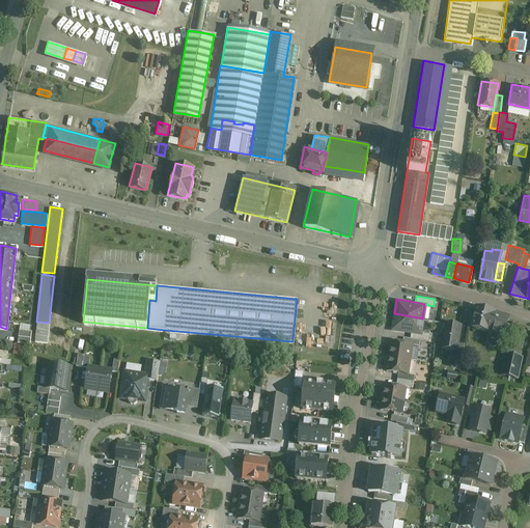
[(493,309),(476,305),(471,326),(487,330),(502,334),(507,315),(493,311),(493,309)]
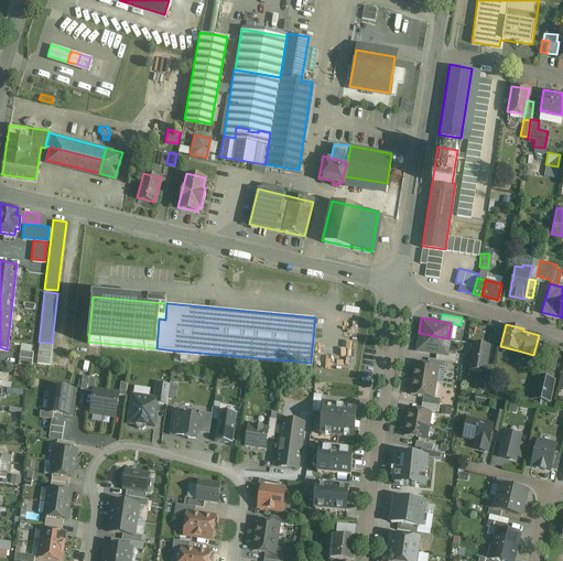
[(448,338),(419,333),(415,348),(435,352),(446,354),(446,353),(448,338)]
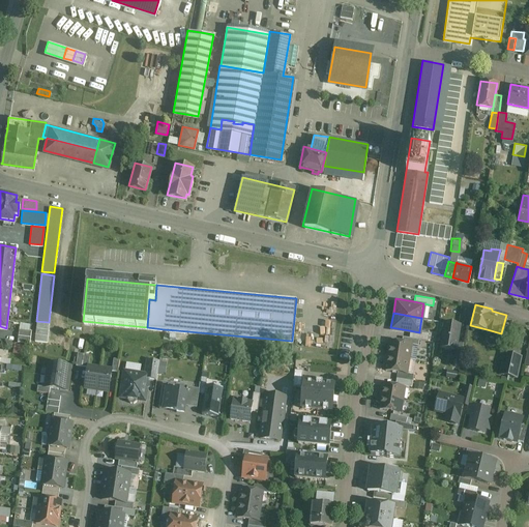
[(459,323),(444,320),(440,346),(453,348),(454,348),(456,342),(459,323)]
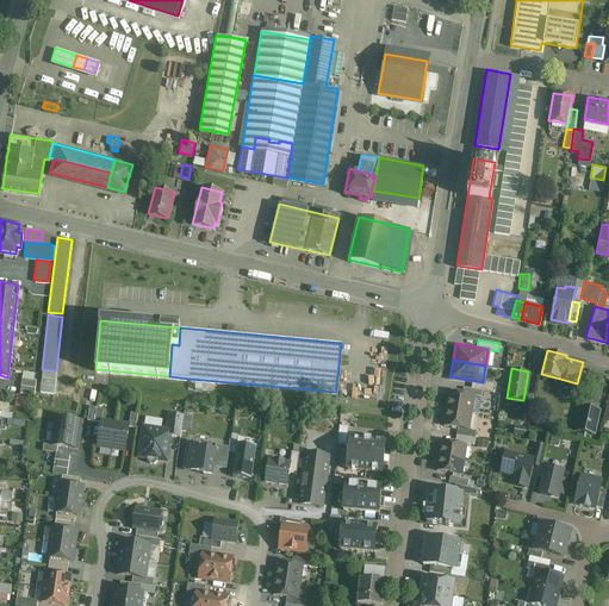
[(35,379),(20,378),(19,392),(33,393),(35,379)]
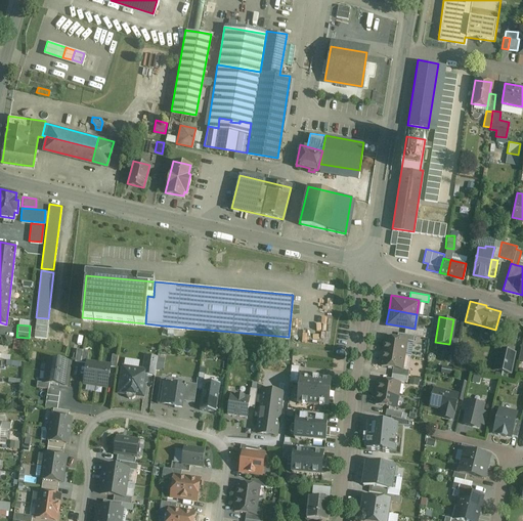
[(174,327),(162,326),(161,334),(173,335),(174,327)]
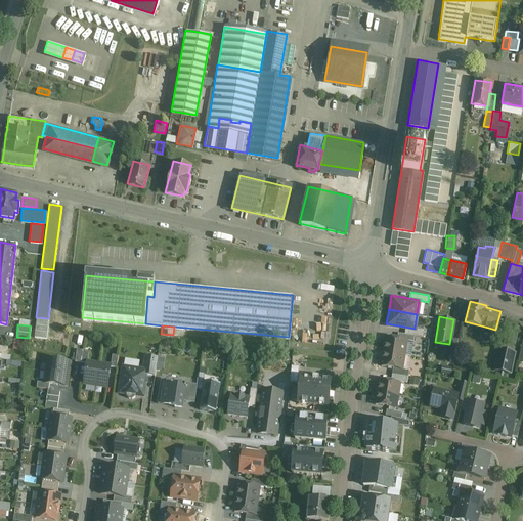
[(423,329),(415,328),(415,329),(404,327),(404,333),(413,334),(422,336),(423,329)]
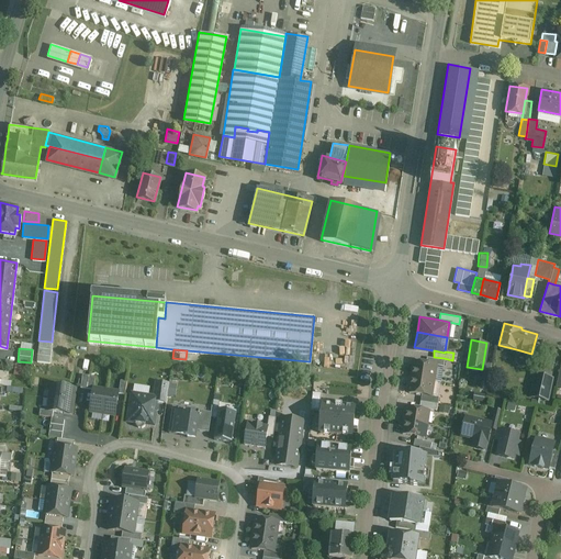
[(434,357),(426,356),(425,362),(435,364),(442,365),(444,358),(434,357)]
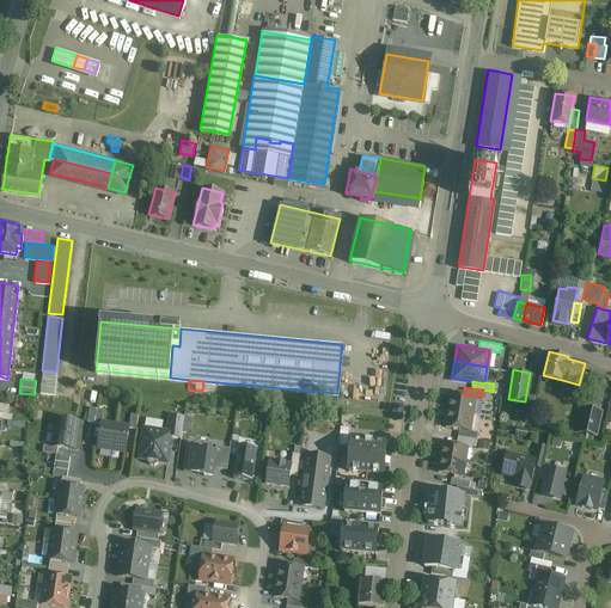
[(463,394),(450,392),(446,409),(471,412),(474,395),(463,394)]
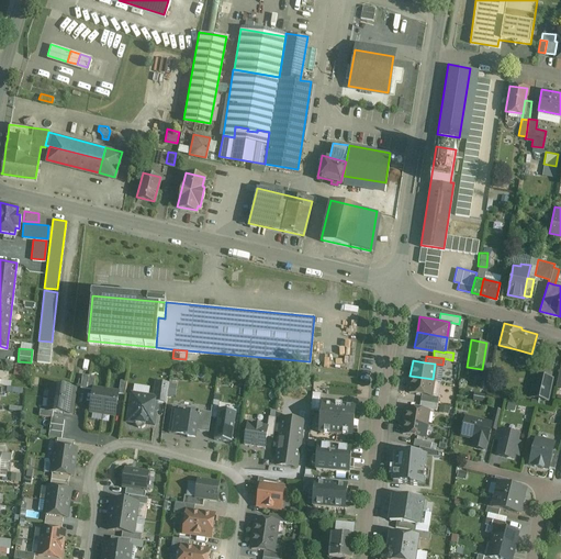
[(490,362),(483,362),(482,369),(481,369),(480,377),(487,378),(490,362)]
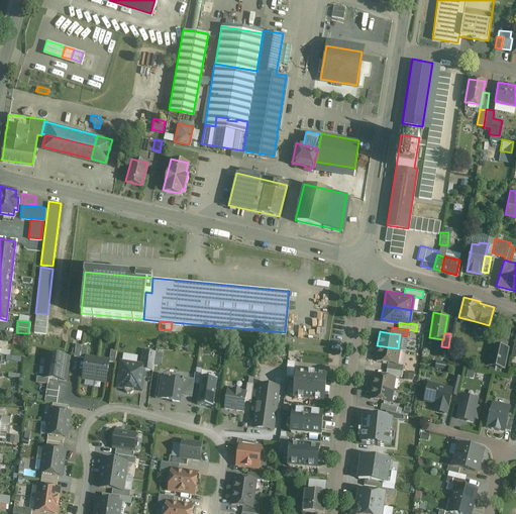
[(506,346),(493,343),(488,363),(502,366),(506,346)]
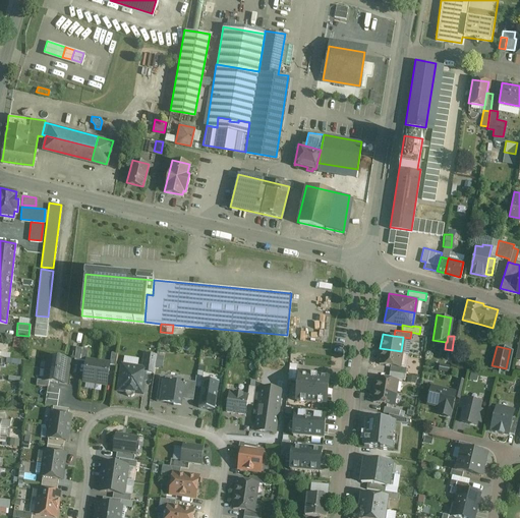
[(401,351),(380,348),(378,362),(390,363),(399,365),(401,351)]
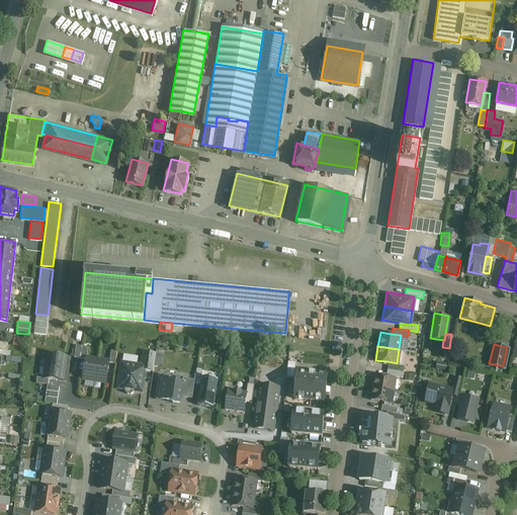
[(69,356),(47,353),(45,364),(67,368),(69,356)]
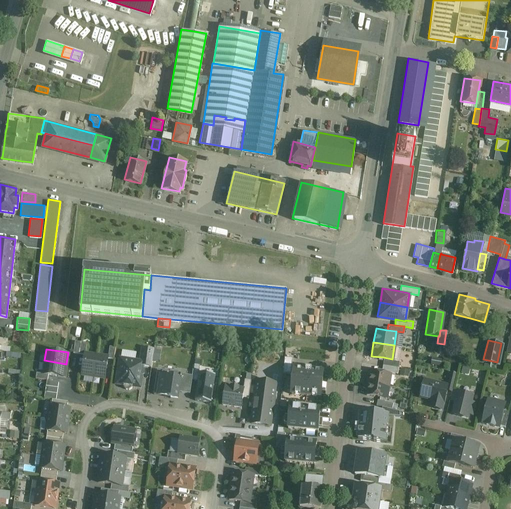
[(96,353),(84,351),(84,353),(81,373),(92,375),(96,353)]
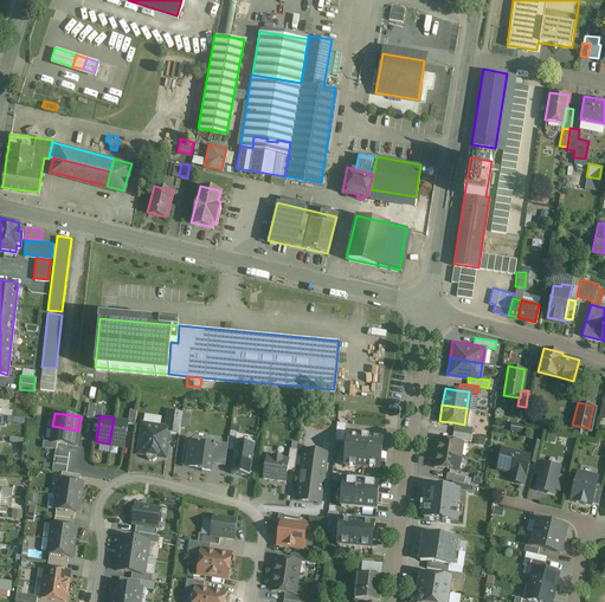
[(127,420),(114,418),(109,444),(123,446),(127,421),(127,420)]
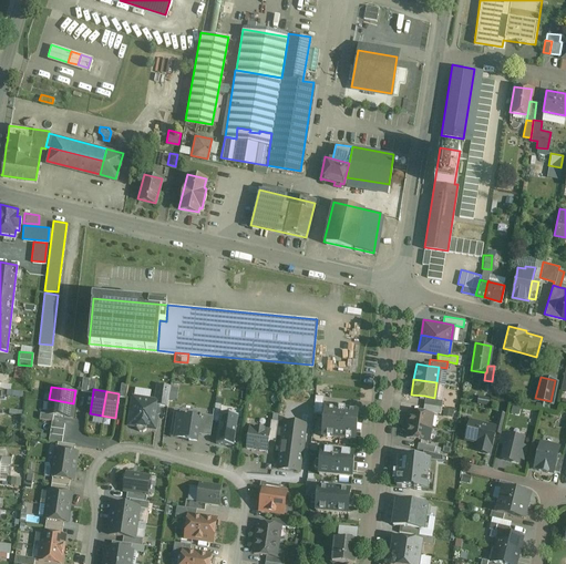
[(493,395),(482,392),(480,400),(491,403),(493,395)]
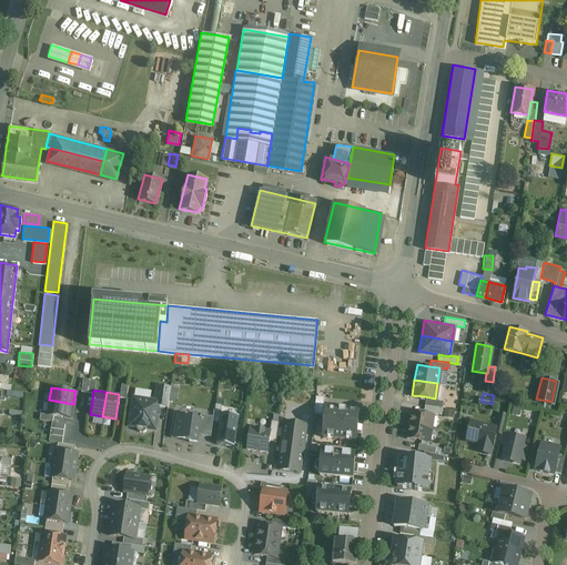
[(435,399),(425,396),(424,403),(442,406),(443,400),(435,399)]
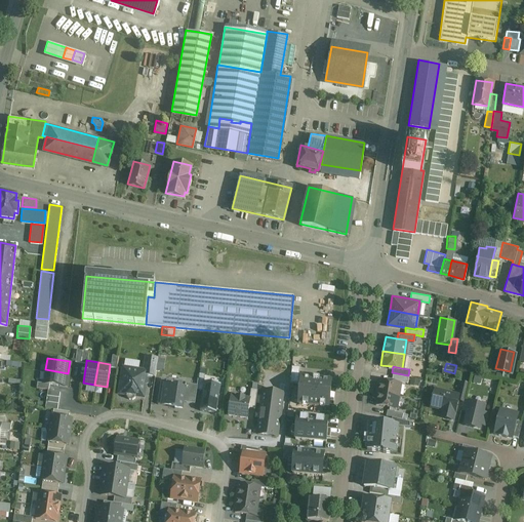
[(122,367),(118,394),(145,398),(148,370),(122,367)]
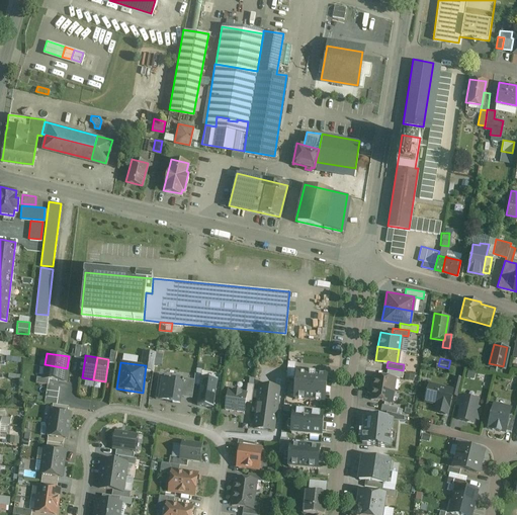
[(67,368),(45,364),(44,376),(48,377),(66,379),(67,368)]
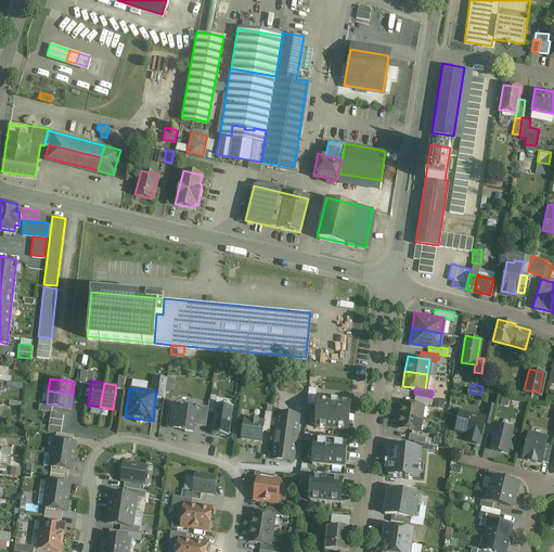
[(432,397),(414,394),(413,400),(430,403),(432,397)]
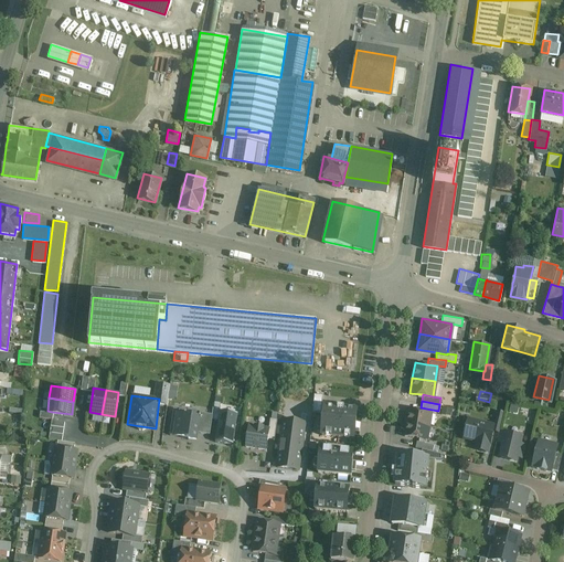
[(322,404),(320,432),(353,434),(355,406),(322,404)]
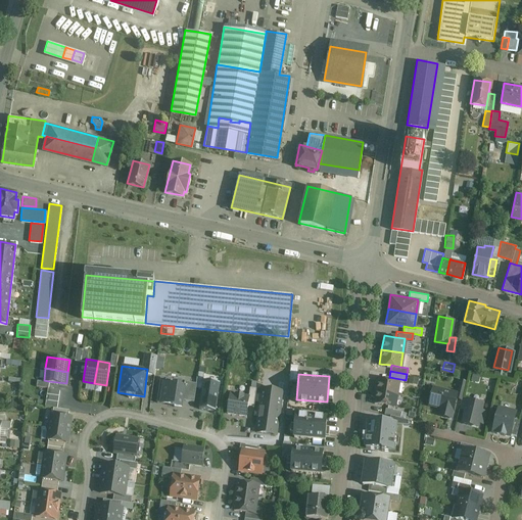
[(219,381),(202,378),(202,379),(202,380),(198,406),(198,407),(215,410),(215,409),(215,408),(219,382),(219,381)]
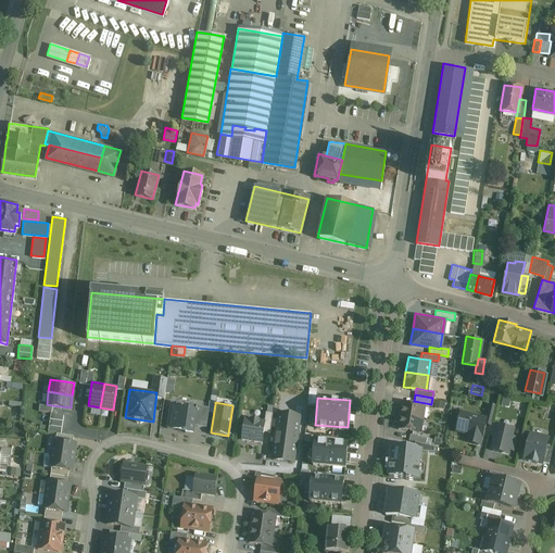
[(423,405),(401,402),(399,414),(421,418),(423,405)]
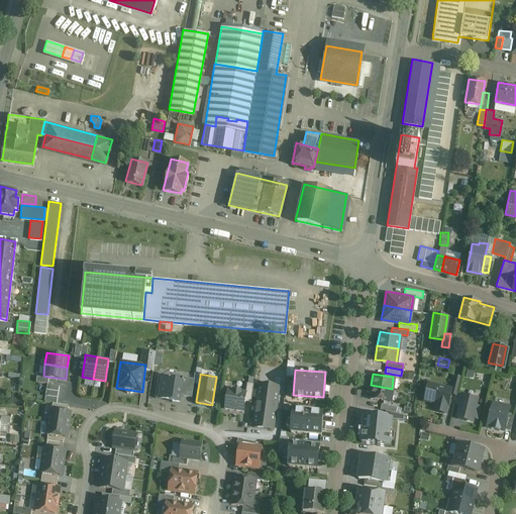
[(459,377),(453,375),(451,383),(458,385),(459,377)]
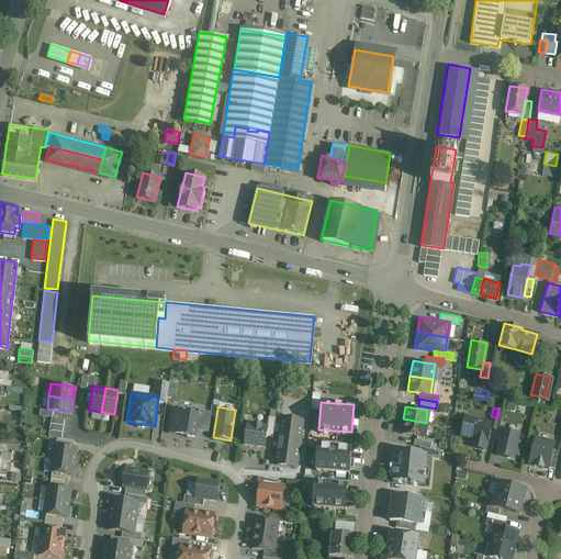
[(176,410),(172,434),(197,437),(200,413),(176,410)]
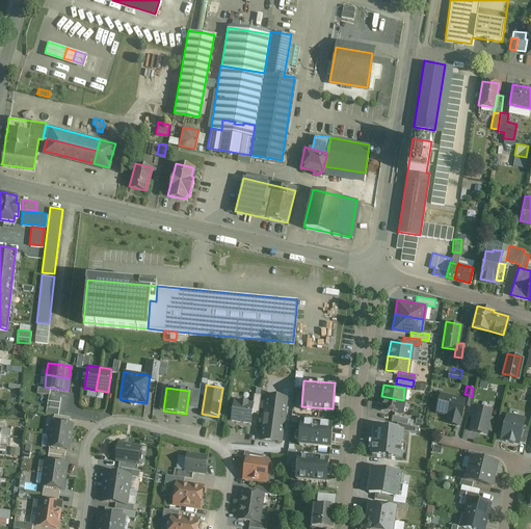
[(260,393),(254,392),(251,402),(253,402),(251,411),(258,412),(260,393)]
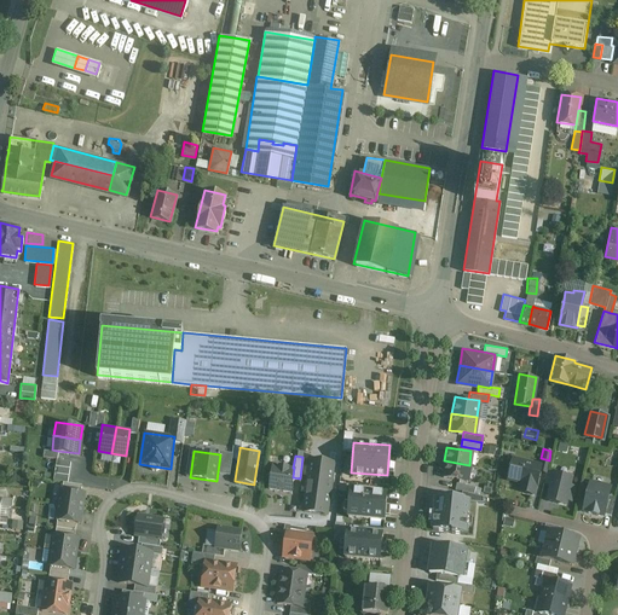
[(325,515),(333,460),(309,457),(301,511),(325,515)]
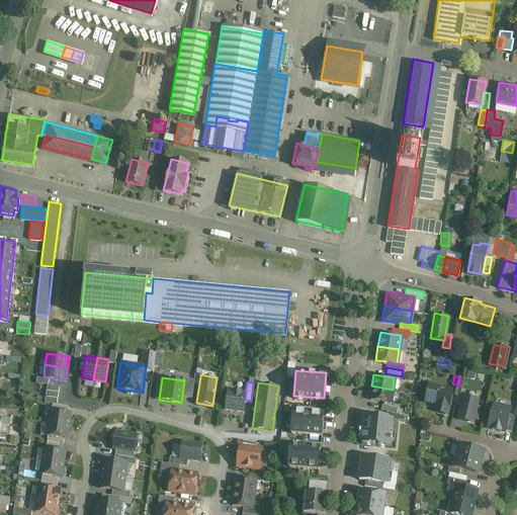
[(451,389),(428,383),(425,399),(437,402),(435,410),(444,412),(446,405),(448,405),(451,389)]
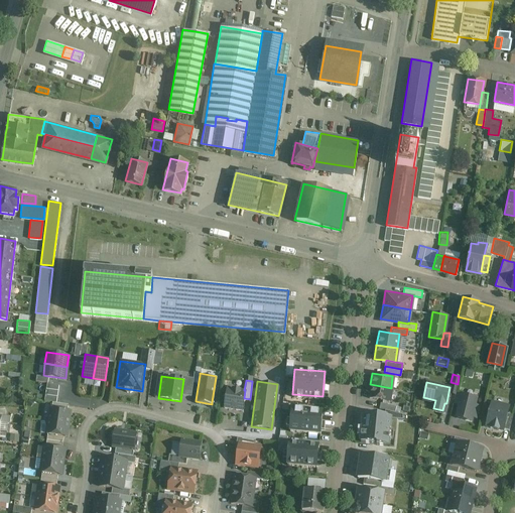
[(391,388),(370,384),(368,396),(389,399),(391,388)]
